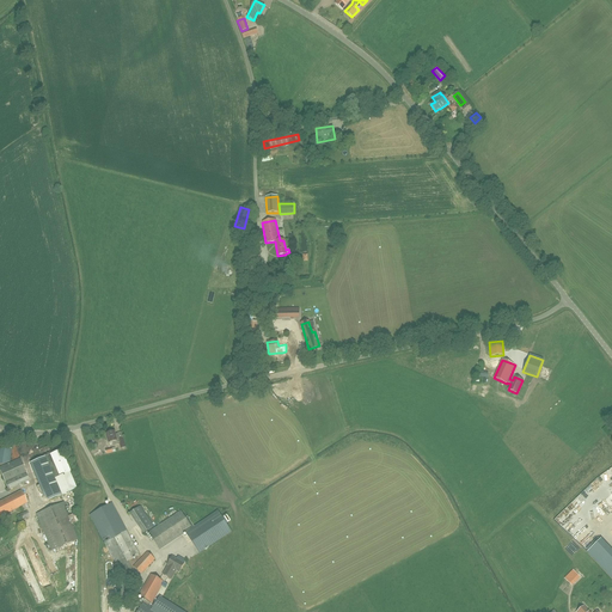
[(274,395),(293,390),(291,381),(271,386),(274,395)]
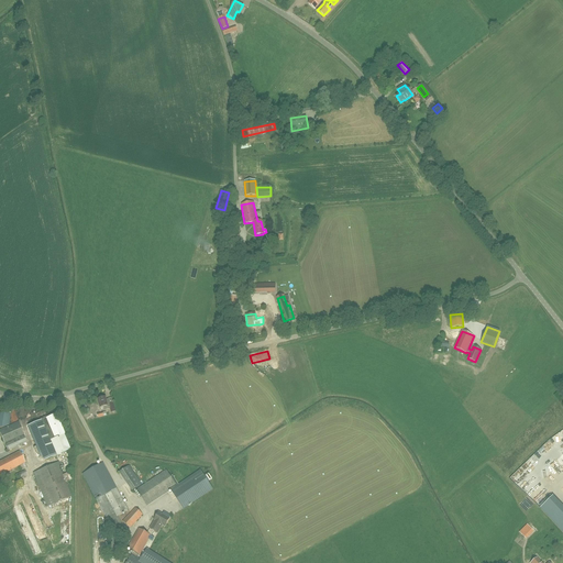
[(98,399),(100,408),(103,407),(103,409),(110,407),(111,412),(116,411),(113,404),(111,398),(106,400),(106,397),(98,399)]
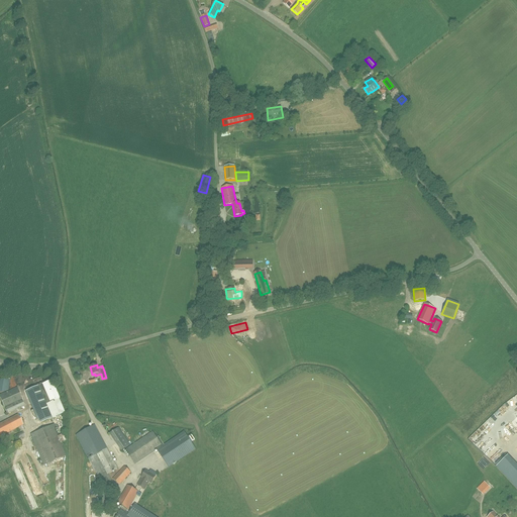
[(0,378),(0,380),(0,393),(1,393),(7,390),(9,379),(0,378)]
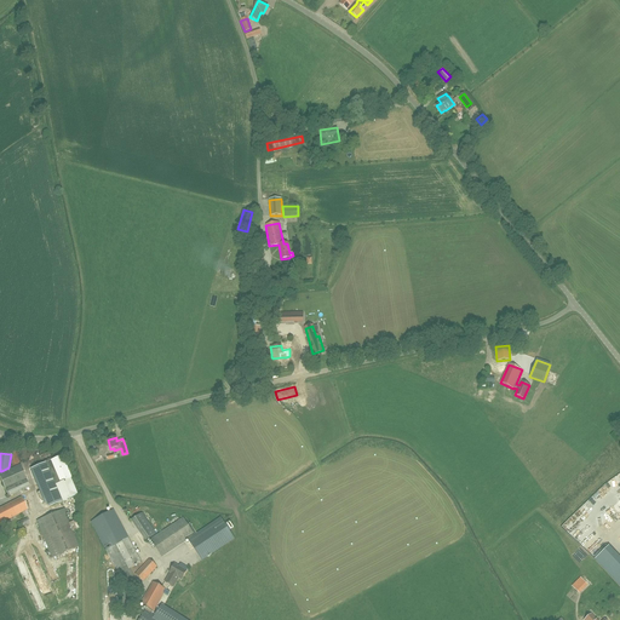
[(78,495),(70,480),(72,478),(62,457),(51,460),(46,463),(55,486),(62,503),(78,495)]
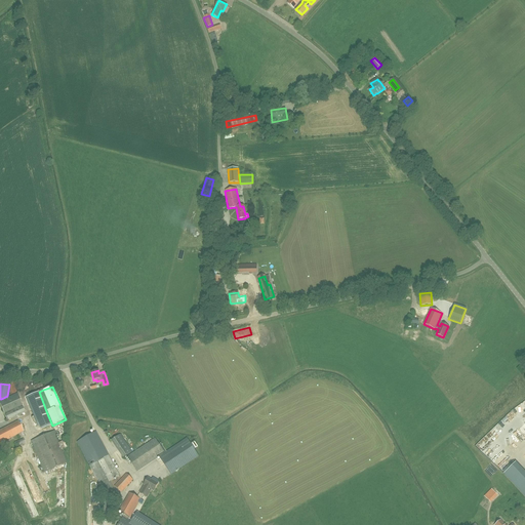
[(52,426),(38,392),(26,398),(39,431),(52,426)]
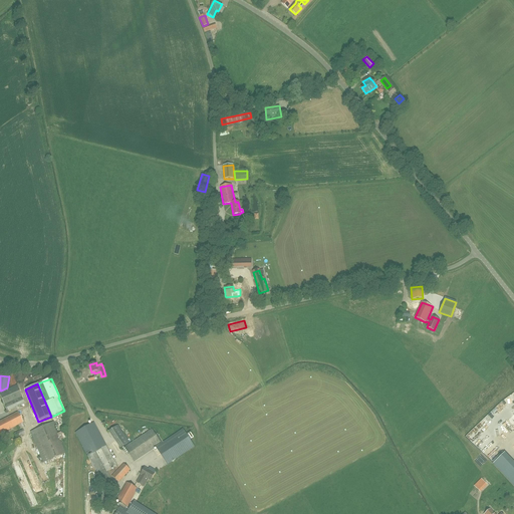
[(0,393),(0,396),(7,412),(24,404),(16,386),(0,393)]
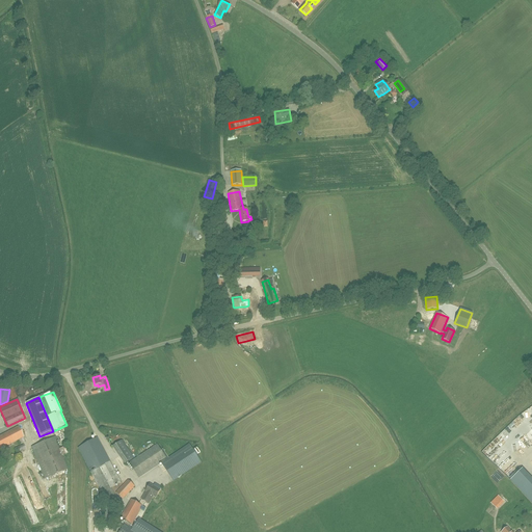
[(18,426),(0,435),(0,449),(24,437),(18,426)]
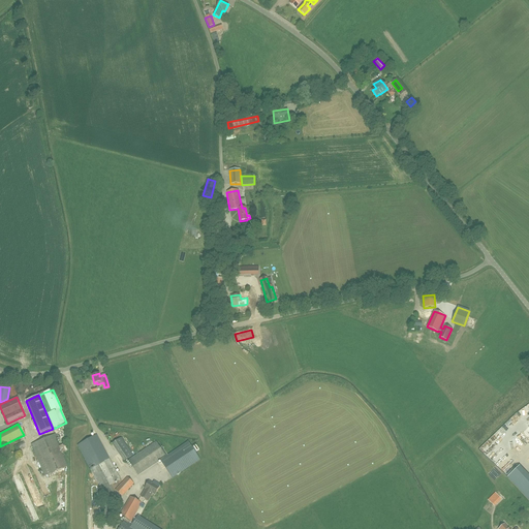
[(55,438),(57,438),(56,434),(33,443),(31,444),(44,476),(67,467),(62,454),(64,453),(67,450),(65,445),(63,446),(62,444),(59,446),(55,438)]
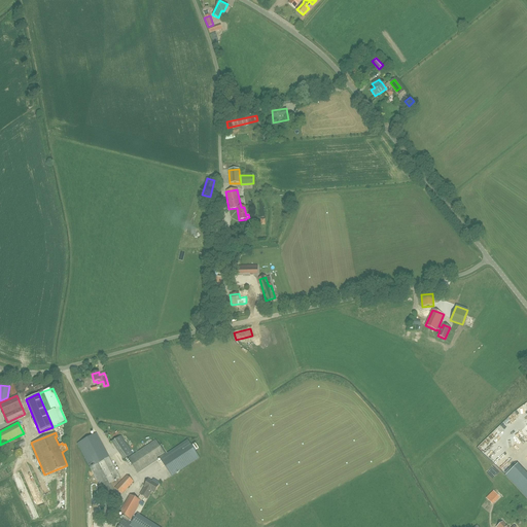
[(77,444),(90,466),(106,497),(115,493),(110,483),(120,478),(108,456),(96,433),(77,444)]
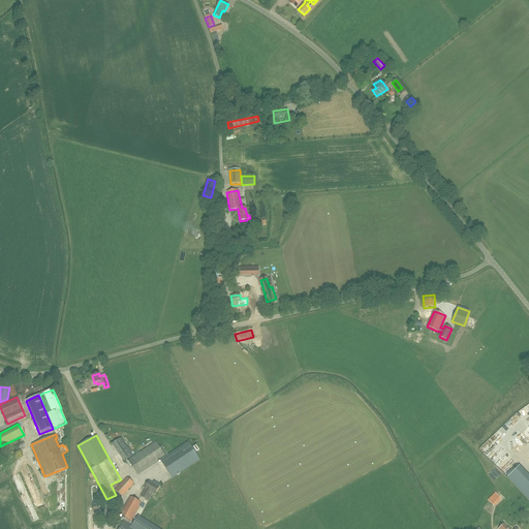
[(121,438),(113,443),(124,462),(133,456),(121,438)]
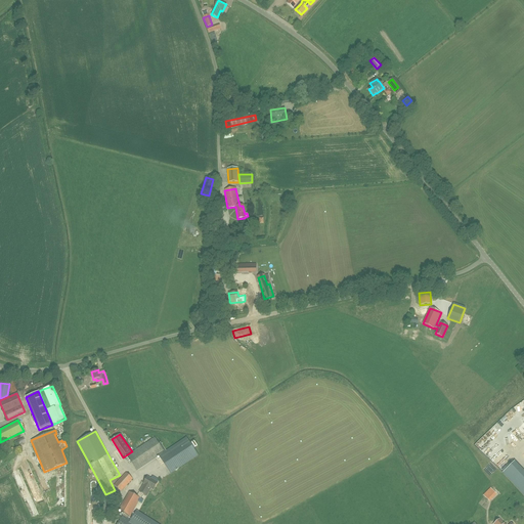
[(14,442),(16,447),(26,443),(23,438),(14,442)]
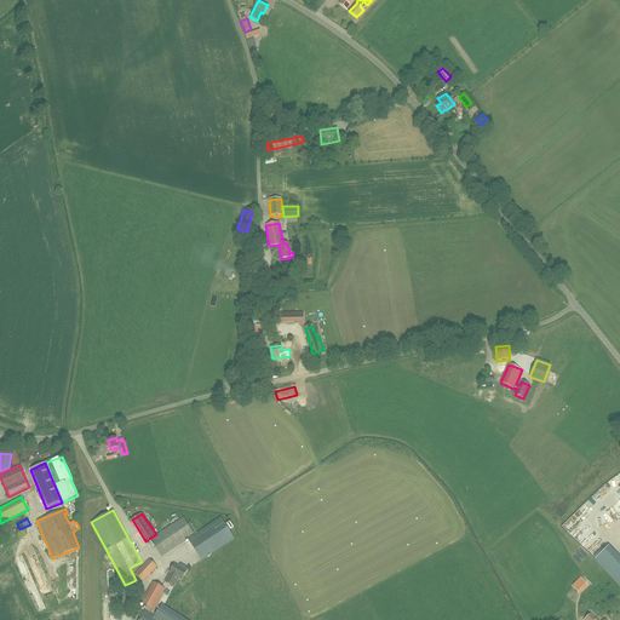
[(161,557),(188,539),(201,561),(234,539),(220,518),(196,534),(190,524),(188,526),(183,518),(150,539),(161,557)]
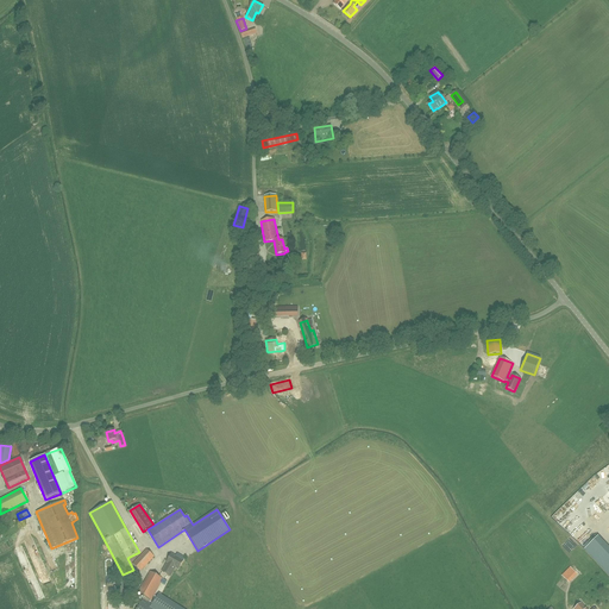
[(591,522),(586,518),(571,533),(575,537),(581,529),(583,532),(591,522)]
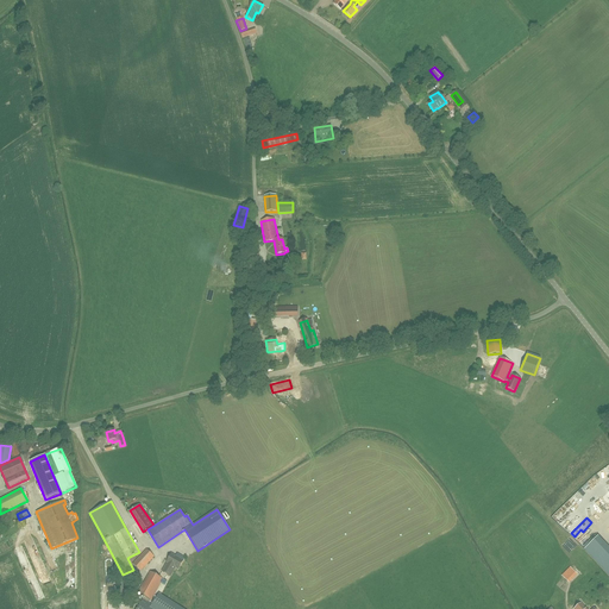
[(583,548),(608,577),(608,548),(596,537),(583,548)]
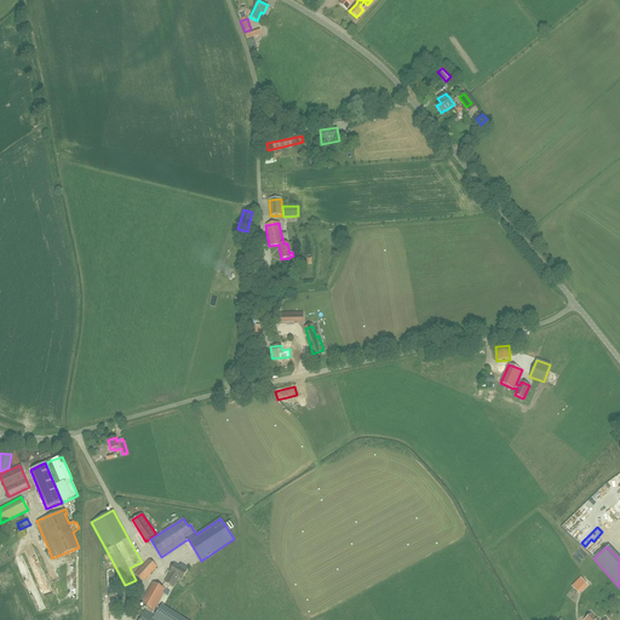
[(149,560),(136,575),(143,581),(156,567),(149,560)]
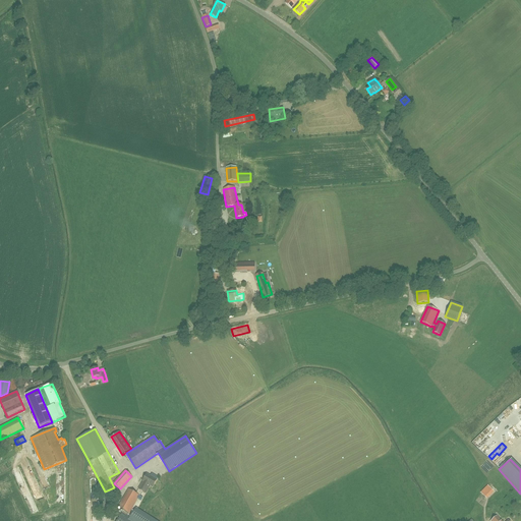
[(147,474),(142,481),(143,481),(150,485),(153,486),(157,480),(147,474)]
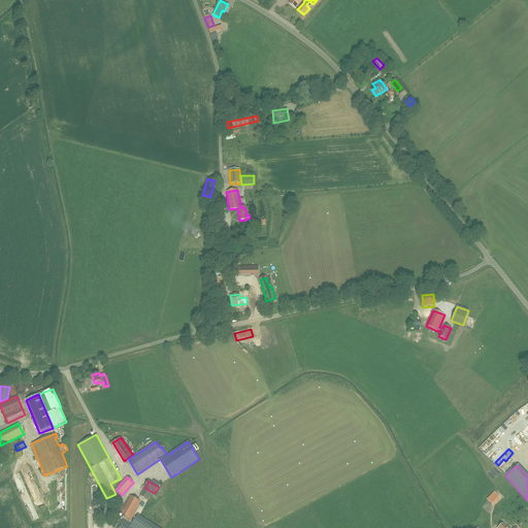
[(126,518),(119,527),(158,527),(141,518),(137,515),(132,524),(130,523),(144,498),(147,499),(152,492),(145,488),(140,496),(141,496),(138,500),(130,496),(120,514),(126,518)]
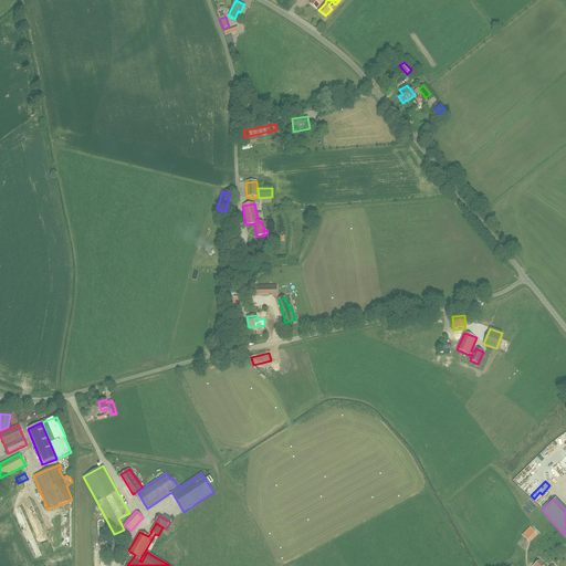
[(522,535),(528,542),(536,534),(530,526),(522,535)]
